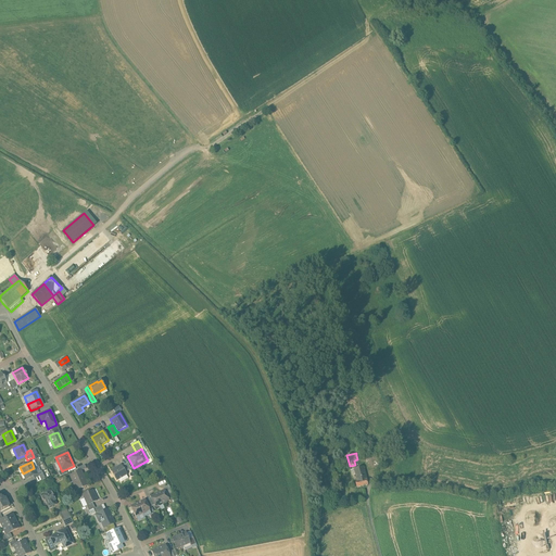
[(121,466),(111,471),(116,480),(126,475),(125,472),(123,468),(121,466)]
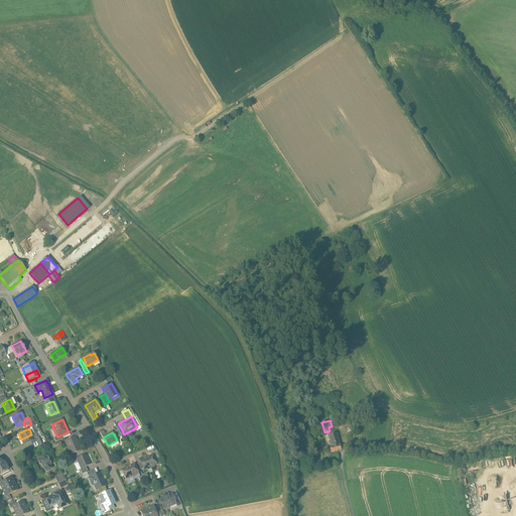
[(342,450),(342,447),(338,433),(329,435),(333,447),(331,448),(332,453),(342,450)]
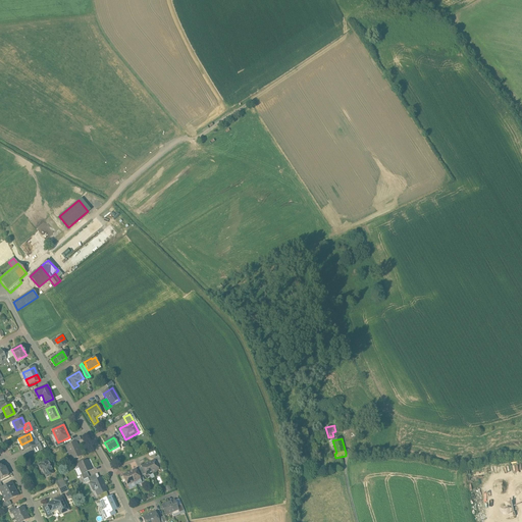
[(32,439),(21,445),(23,450),(31,447),(35,446),(35,445),(32,439)]
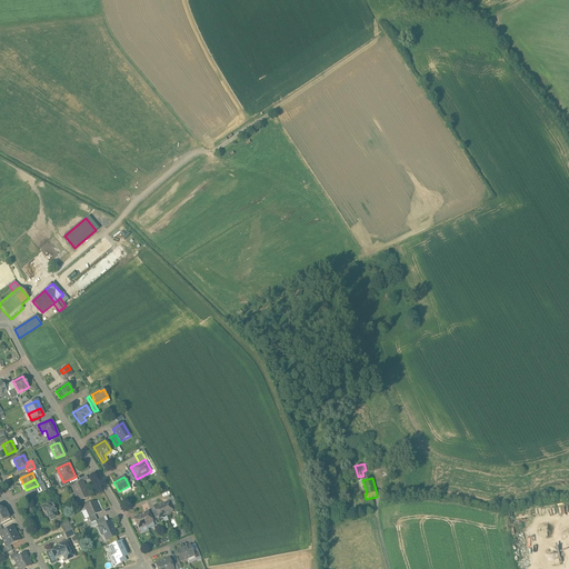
[(81,482),(72,487),(79,502),(90,497),(83,482),(83,481),(81,482)]
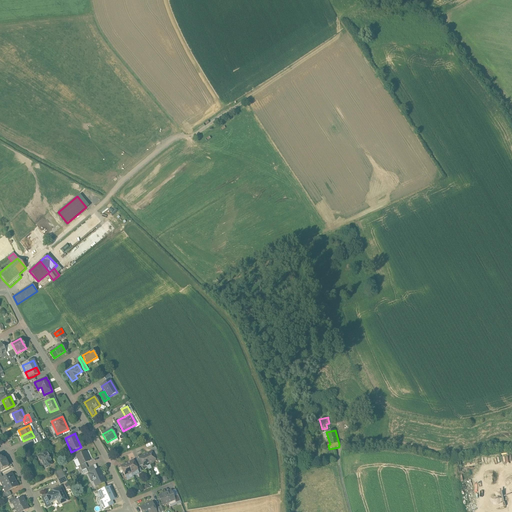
[(155,447),(150,449),(151,452),(153,456),(159,454),(155,447)]
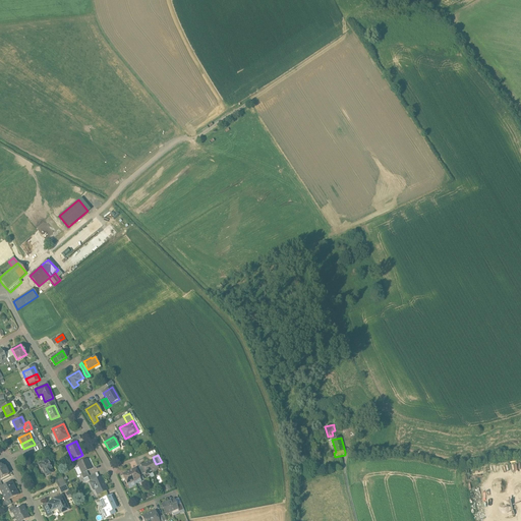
[(87,459),(77,464),(81,473),(82,473),(87,471),(92,469),(87,459)]
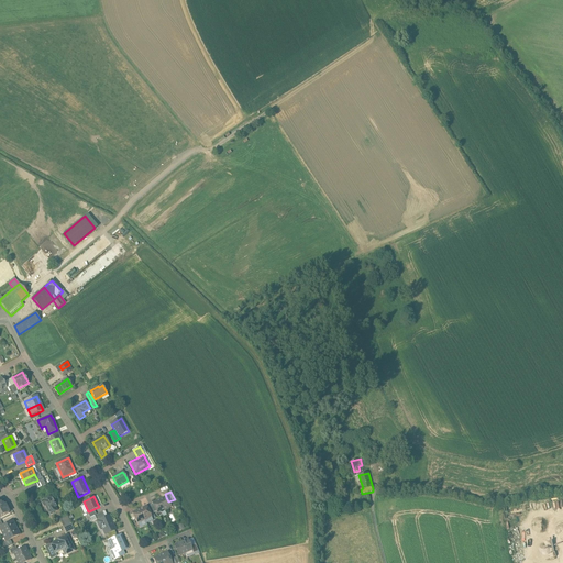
[(51,497),(41,501),(44,507),(45,506),(47,509),(46,509),(48,514),(53,512),(53,514),(57,511),(55,507),(55,506),(54,504),(51,497)]
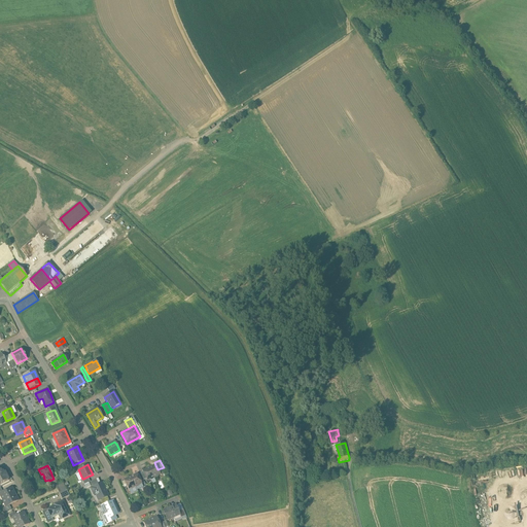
[(155,465),(149,468),(154,479),(157,477),(157,476),(160,475),(157,469),(155,465)]
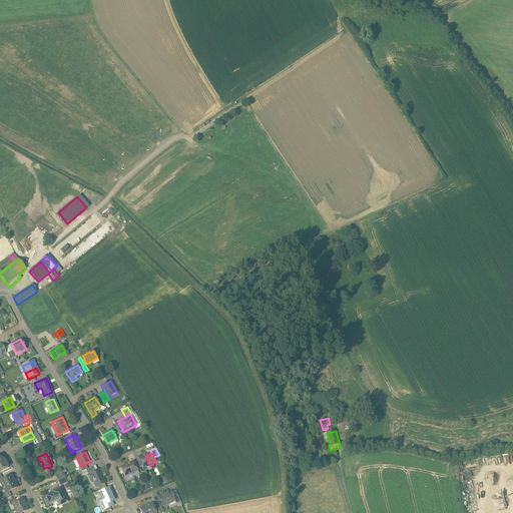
[(145,456),(139,459),(142,466),(143,468),(145,467),(147,467),(150,466),(145,456)]
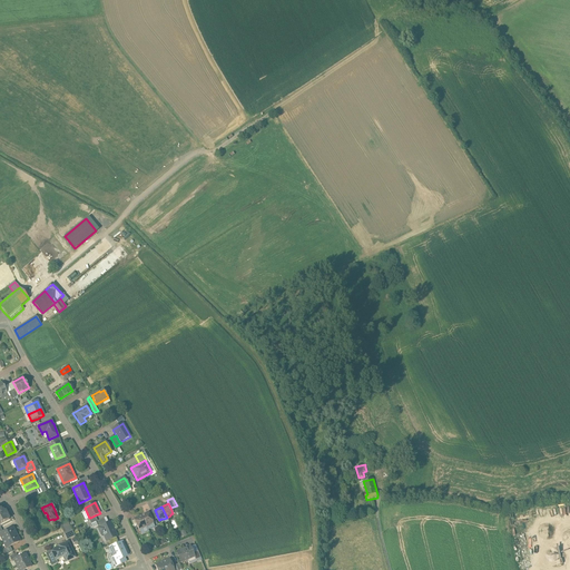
[(5,511),(3,511),(3,510),(1,511),(0,509),(0,523),(9,519),(5,511)]
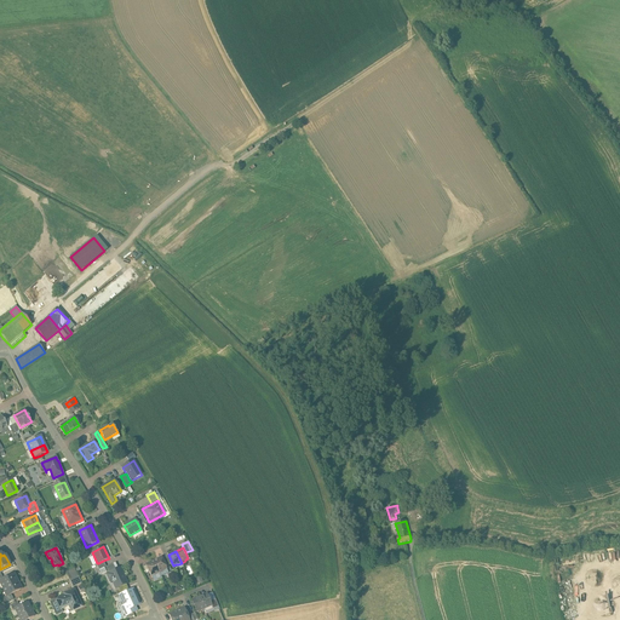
[(161,558),(161,557),(154,561),(160,573),(164,572),(164,570),(166,569),(166,567),(161,558)]
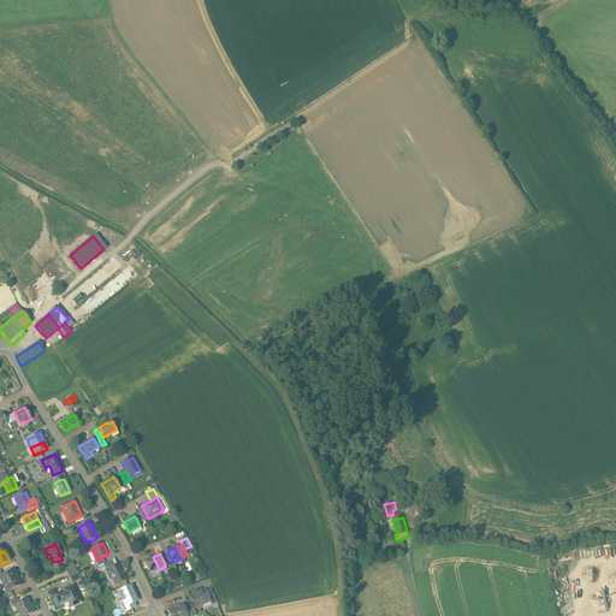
[(153,557),(146,561),(146,562),(148,568),(150,573),(153,570),(155,572),(159,569),(153,557)]
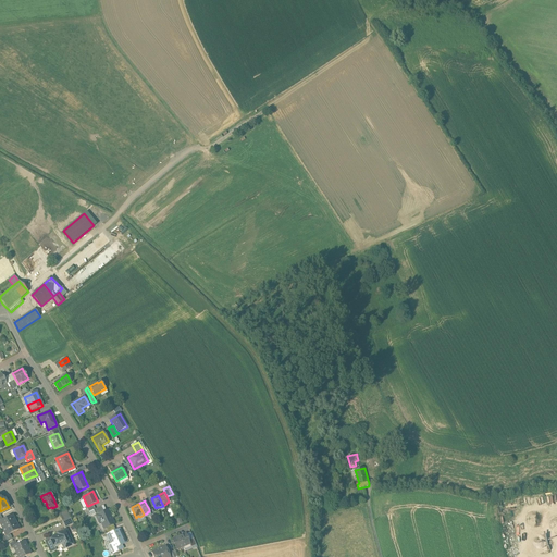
[(96,509),(94,510),(96,516),(104,512),(102,506),(96,509)]
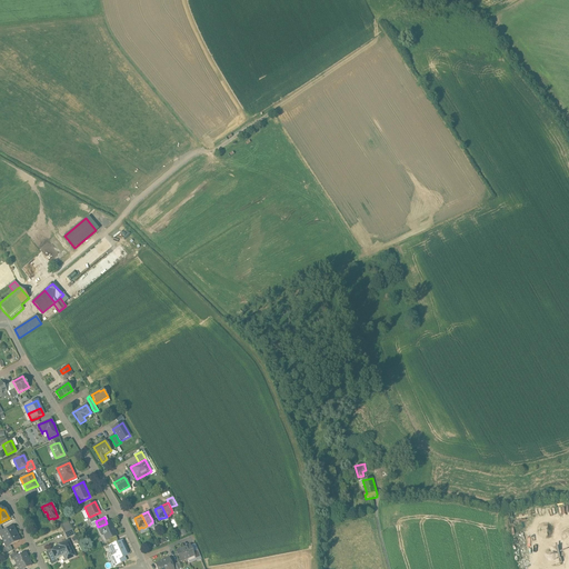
[(68,521),(61,525),(63,532),(71,528),(68,521)]
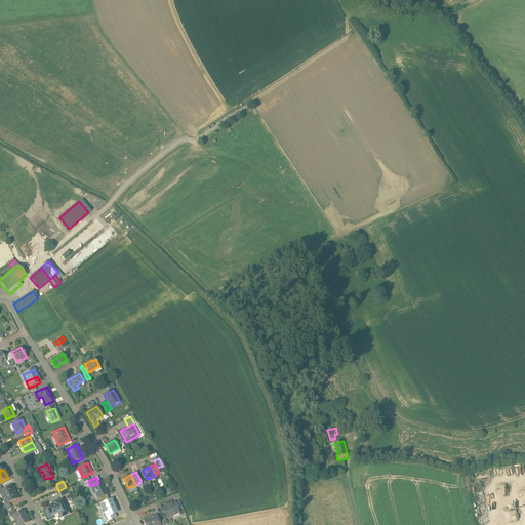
[(90,486),(93,492),(95,491),(98,498),(99,498),(107,495),(108,494),(102,481),(98,483),(90,486)]
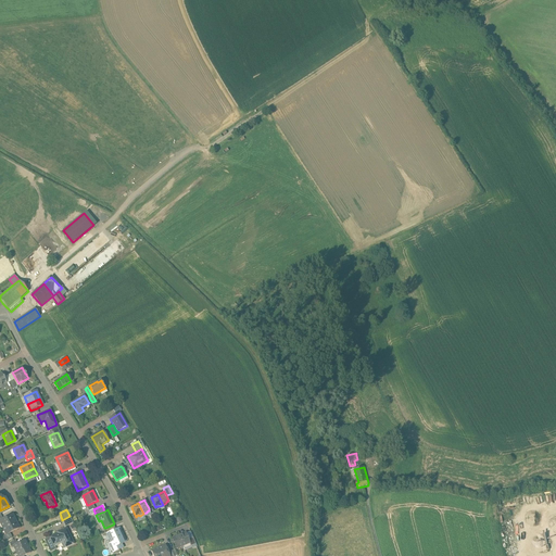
[(3,519),(0,520),(0,521),(3,528),(15,521),(12,515),(3,519)]
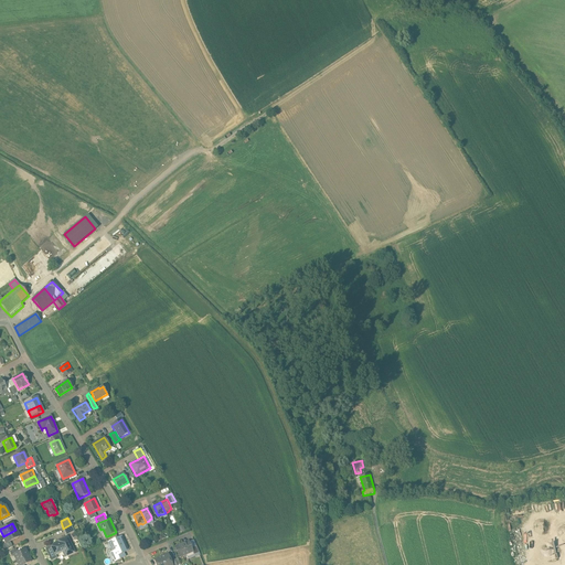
[(71,524),(63,529),(66,535),(74,531),(71,524)]
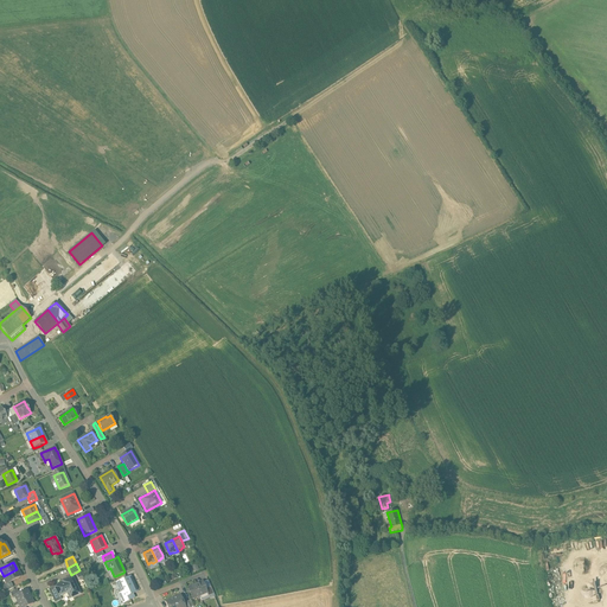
[(17,569),(4,576),(7,583),(11,582),(20,577),(17,569)]
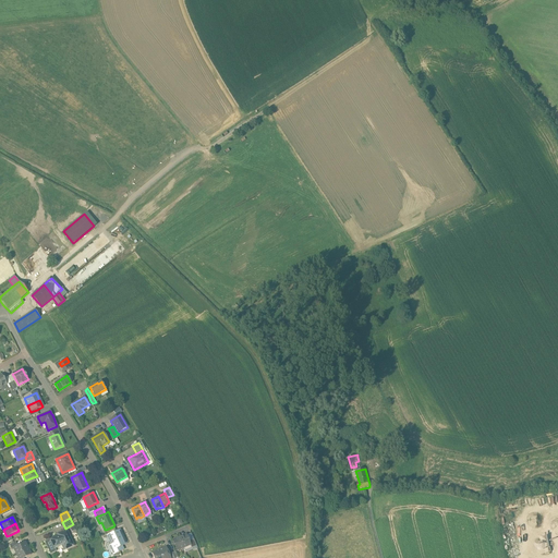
[(67,531),(61,533),(62,534),(50,538),(50,540),(55,548),(64,544),(67,548),(73,546),(67,531)]
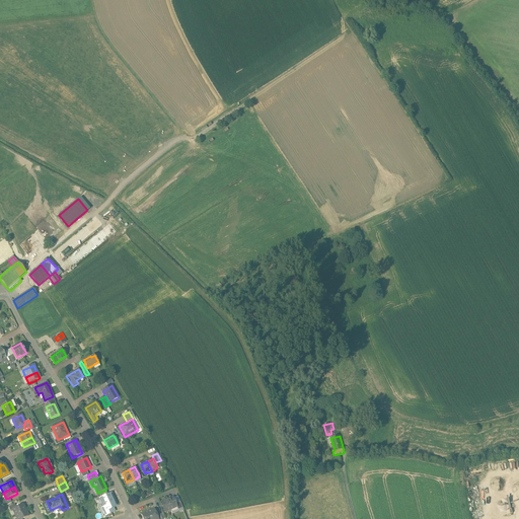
[(100,498),(105,511),(109,509),(117,506),(110,494),(107,495),(100,498)]
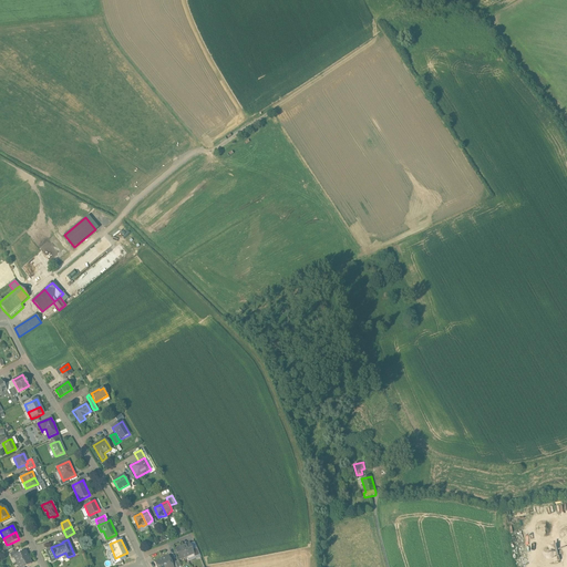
[(189,544),(183,546),(186,557),(194,554),(193,550),(189,544)]
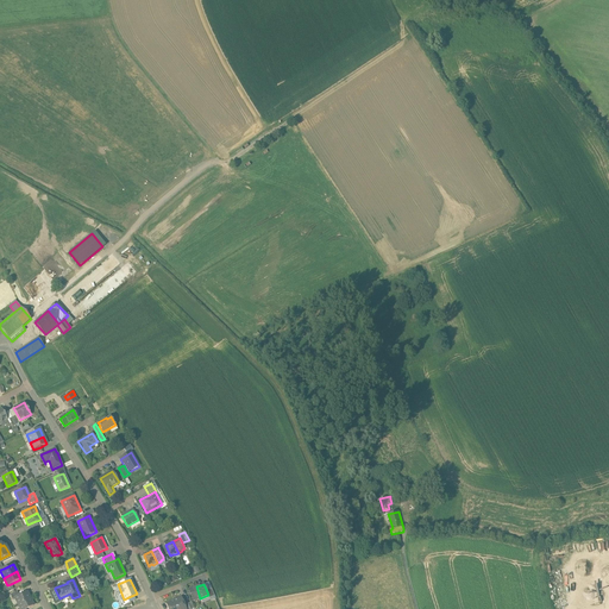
[(196,586),(188,590),(193,601),(200,598),(196,586)]
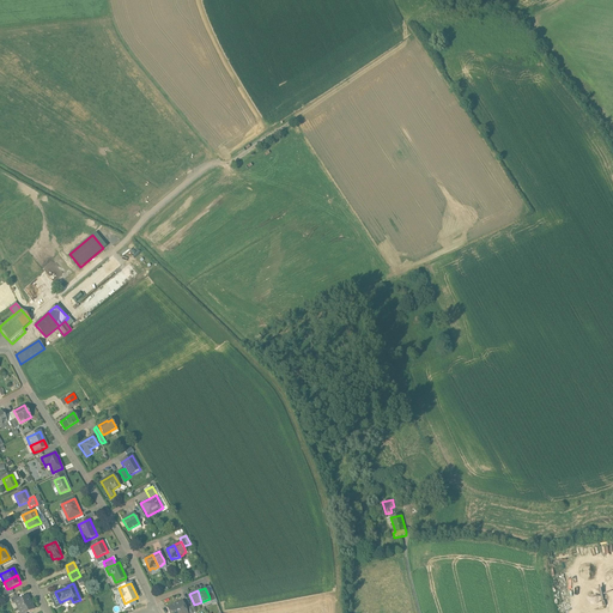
[(55,593),(49,595),(55,608),(62,606),(60,602),(55,593)]
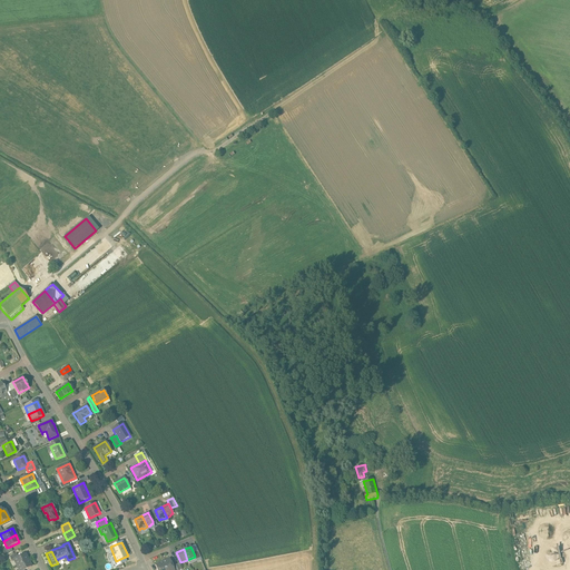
[(18,557),(13,559),(15,559),(17,566),(28,560),(25,553),(18,557)]
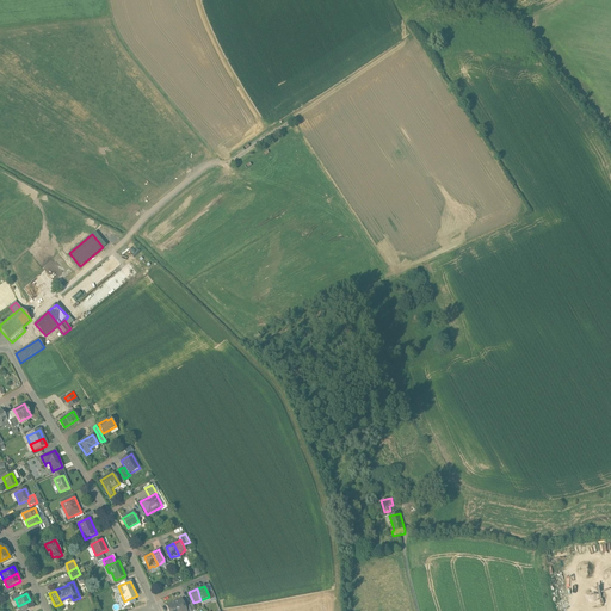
[(181,599),(174,603),(177,610),(186,610),(185,608),(181,599)]
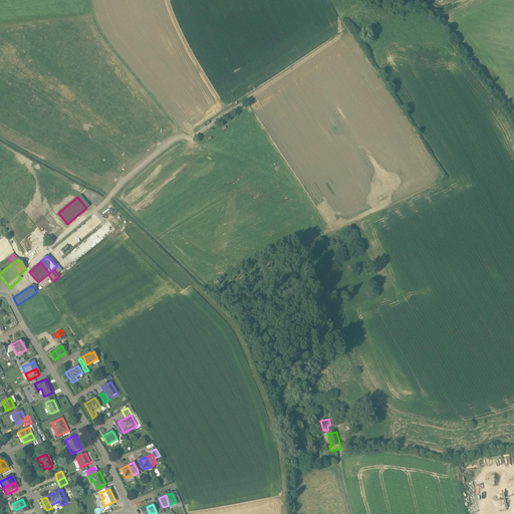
[(25,505),(15,510),(17,513),(21,513),(22,513),(28,511),(25,505)]
